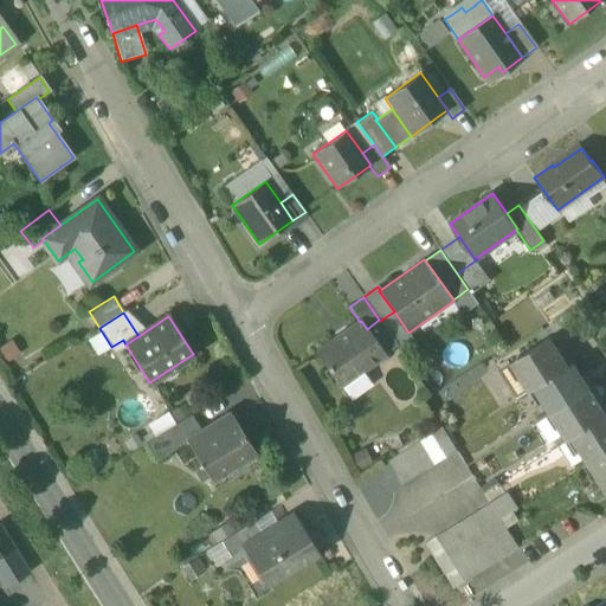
[(380,321),(379,320),(367,329),(385,354),(397,345),(380,321)]
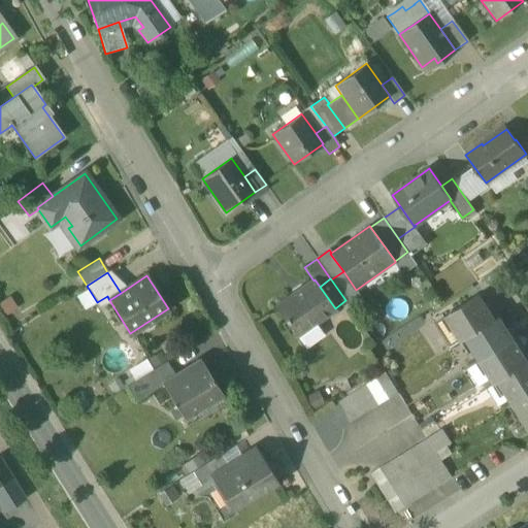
[(287,322),(294,332),(308,322),(310,326),(335,308),(320,287),(315,279),(314,281),(275,307),(286,322),(287,322)]
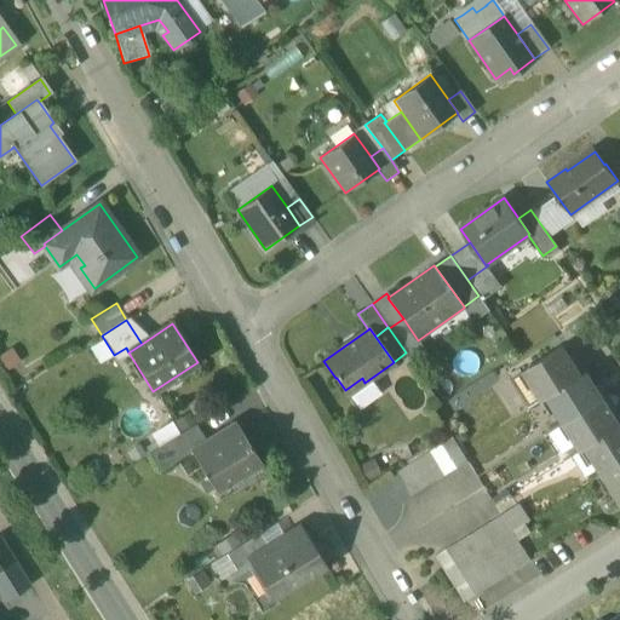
[(545,399),(550,395),(580,377),(562,348),(527,371),(545,399)]
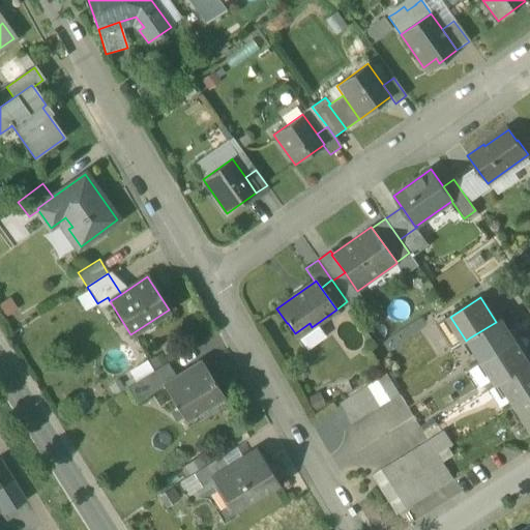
[(470,337),(483,360),(514,342),(500,319),(496,322),(470,337)]
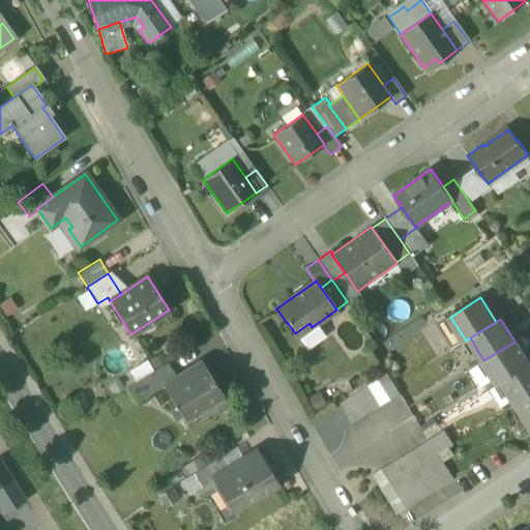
[(310,323),(295,333),(298,337),(312,327),(310,323)]
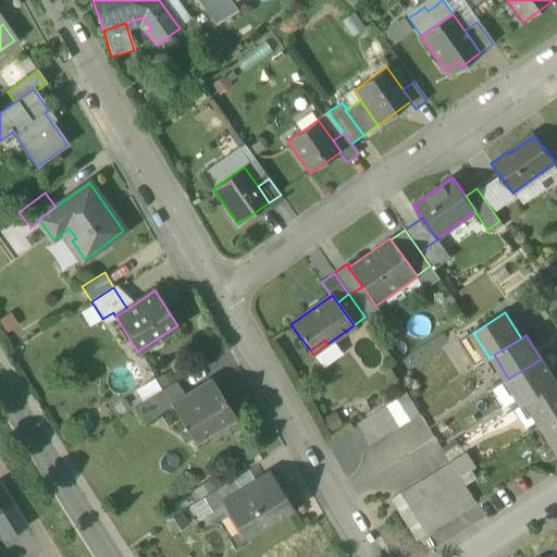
[(523,403),(528,400),(556,383),(541,359),(508,379),(523,403)]
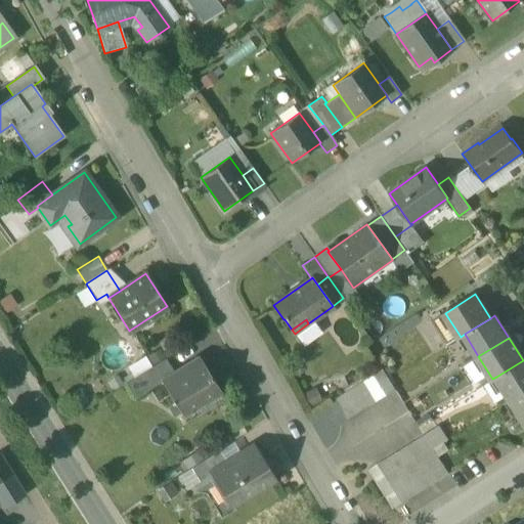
[(161,381),(179,410),(202,397),(204,401),(220,391),(199,357),(174,373),(161,381)]
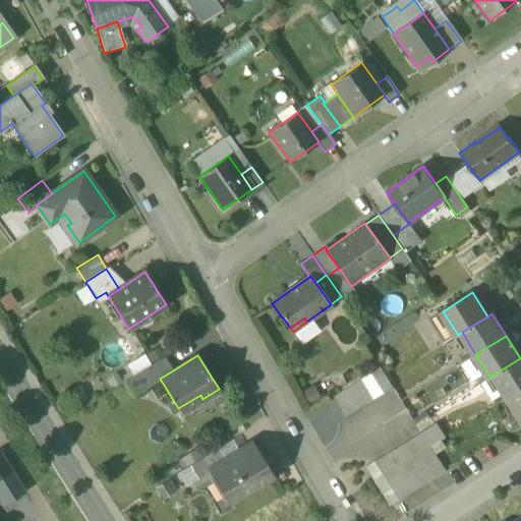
[(139,372),(148,386),(160,379),(173,370),(165,357),(139,372)]
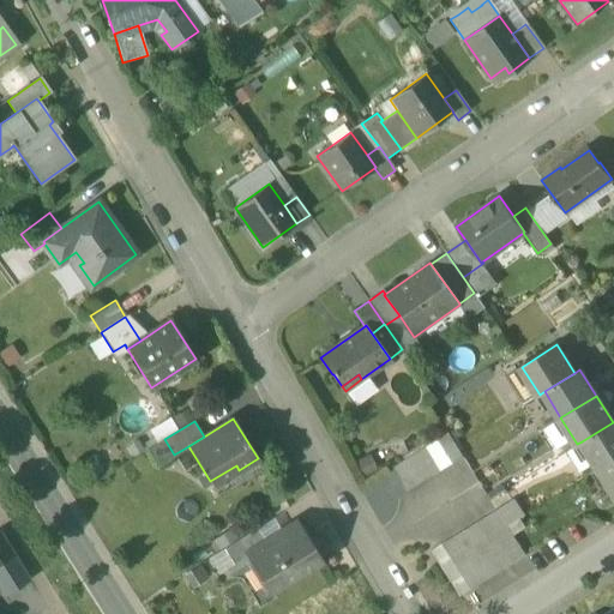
[(582,441),(599,468),(613,457),(613,421),(613,422),(582,441)]
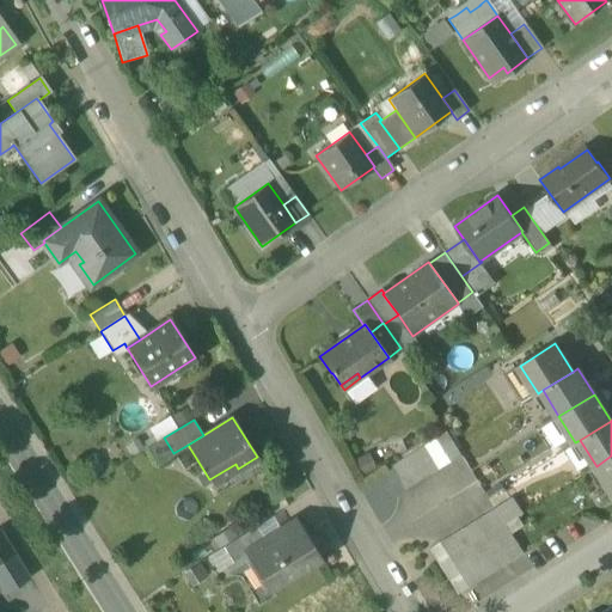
[(446,433),(435,440),(450,463),(460,456),(457,450),(454,446),(446,433)]
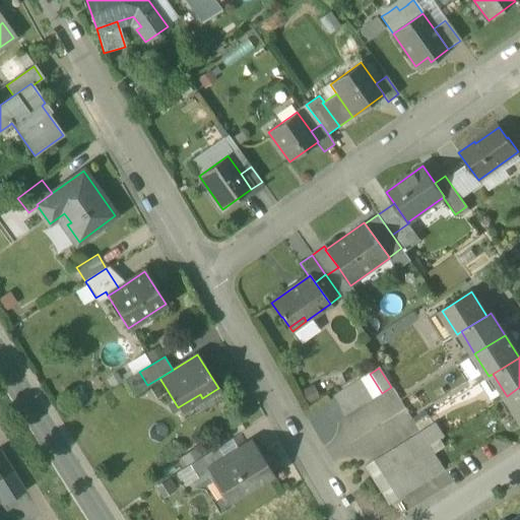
[(373,399),(382,393),(370,374),(361,379),(373,399)]
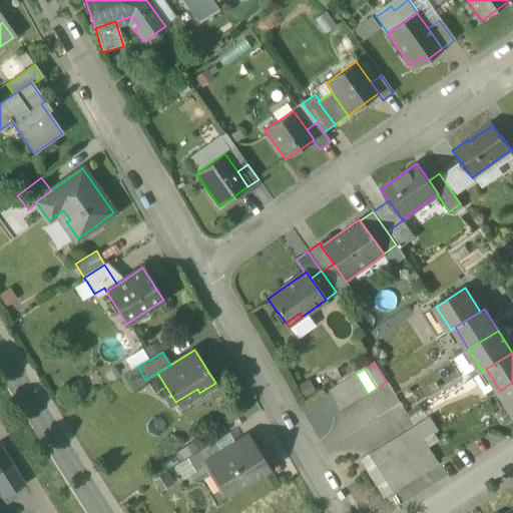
[(359,399),(368,394),(356,374),(347,380),(359,399)]
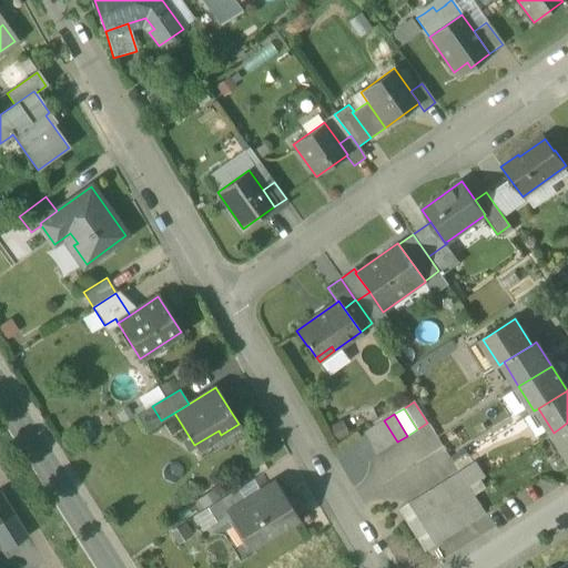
[(387,448),(397,442),(384,421),(374,427),(387,448)]
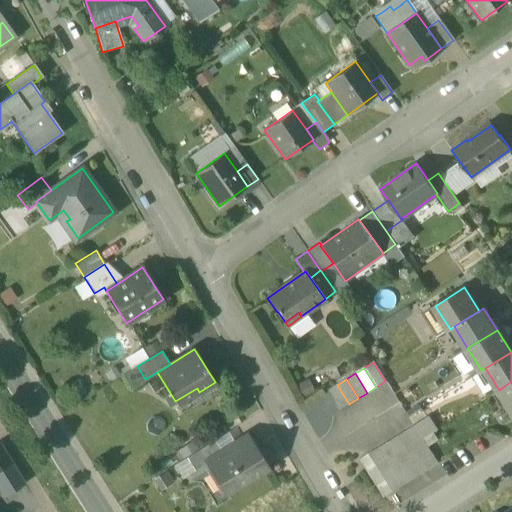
[(511,381),(499,390),(511,410),(511,381)]
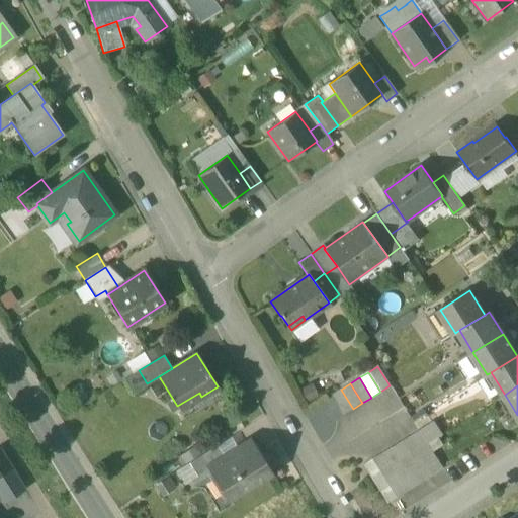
[(344,415),(353,409),(341,390),(332,395),(344,415)]
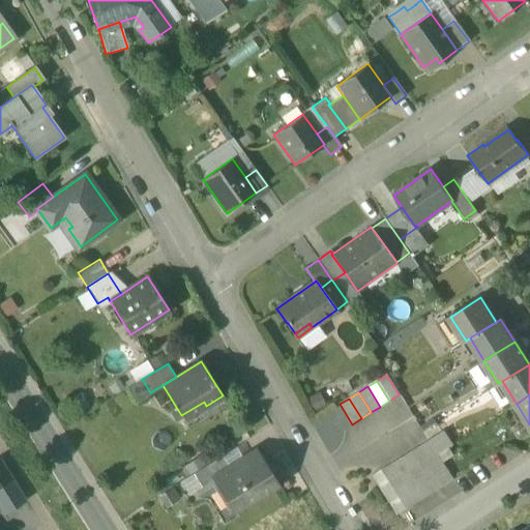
[(343,431),(352,424),(340,404),(330,410),(343,431)]
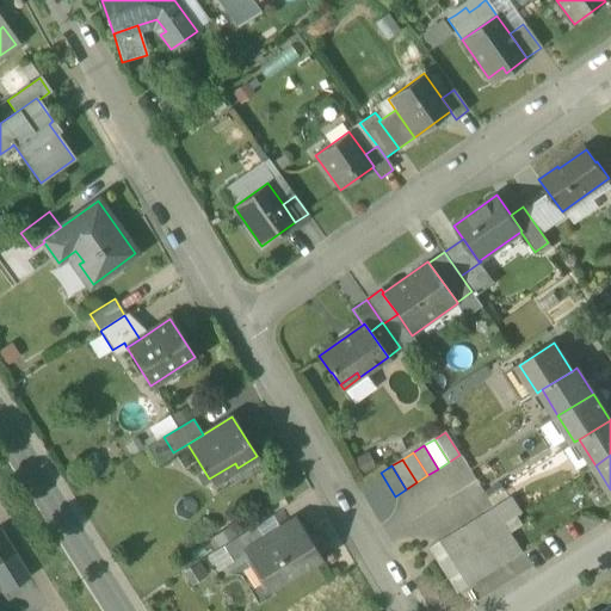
[(493,507),(504,523),(523,511),(513,495),(493,507)]
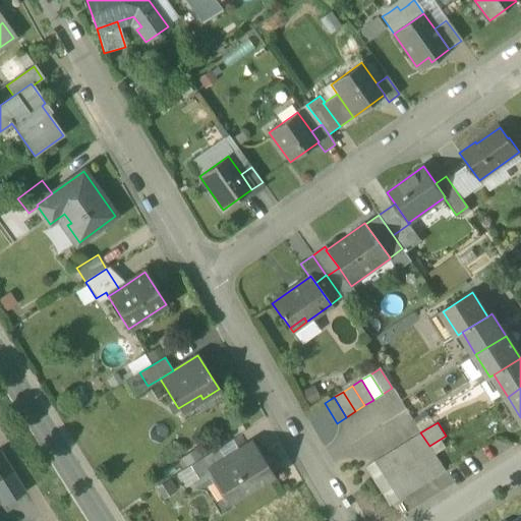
[(420,432),(411,439),(423,458),(432,452),(429,446),(420,432)]
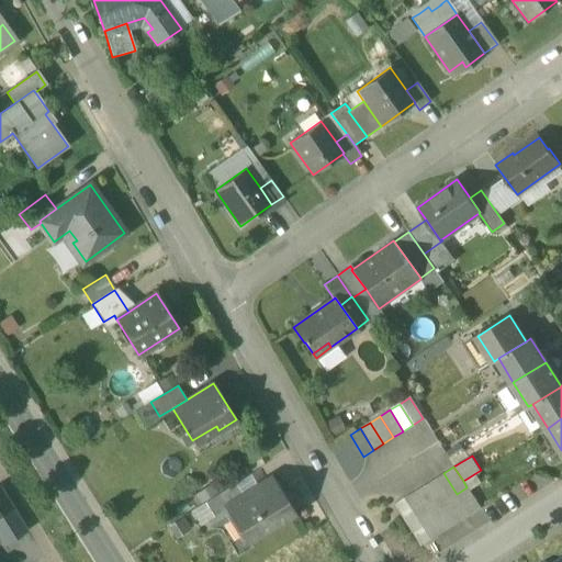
[(447,501),(457,494),(444,473),(434,480),(447,501)]
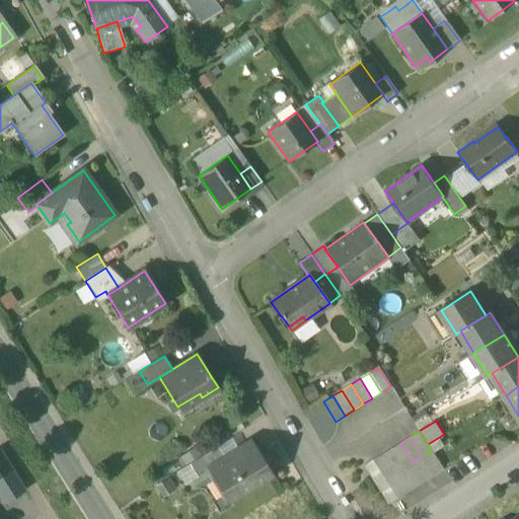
[(226,441),(216,447),(223,459),(233,453),(226,441)]
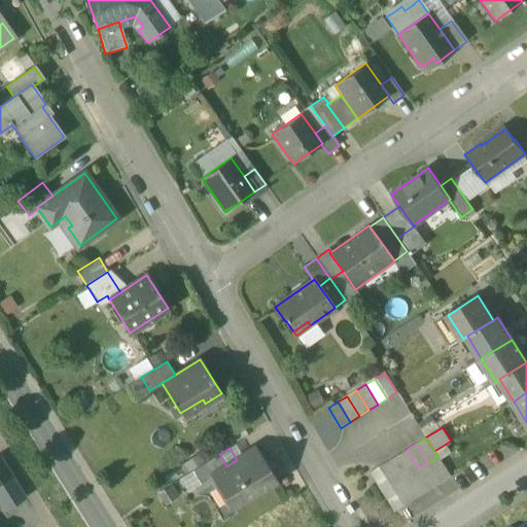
[(212,478),(232,510),(275,482),(254,449),(237,460),(226,466),(211,476),(212,478)]
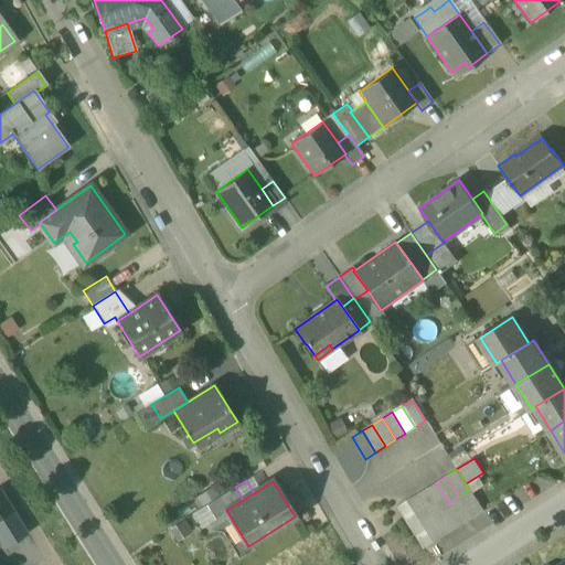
[(439,509),(449,503),(436,482),(426,488),(439,509)]
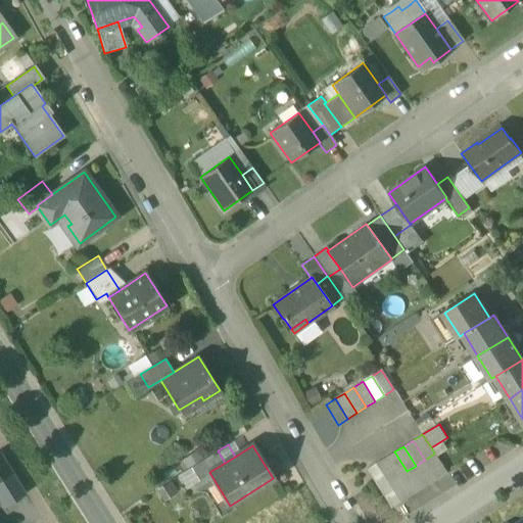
[(209,472),(225,463),(218,450),(189,469),(197,482),(210,474),(209,472)]
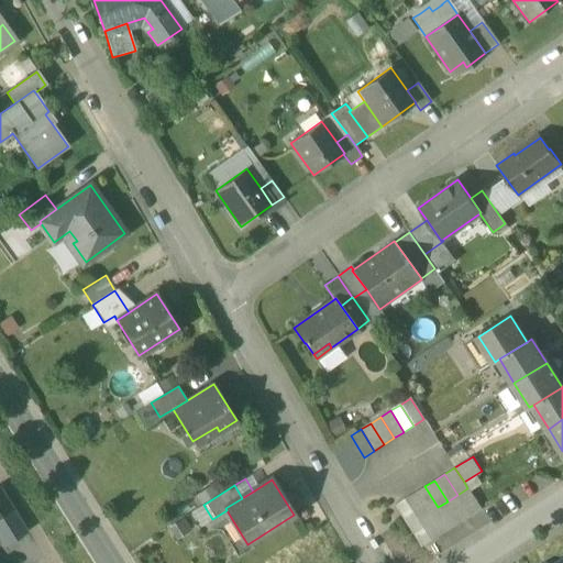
[(428,514),(438,507),(424,486),(415,493),(428,514)]
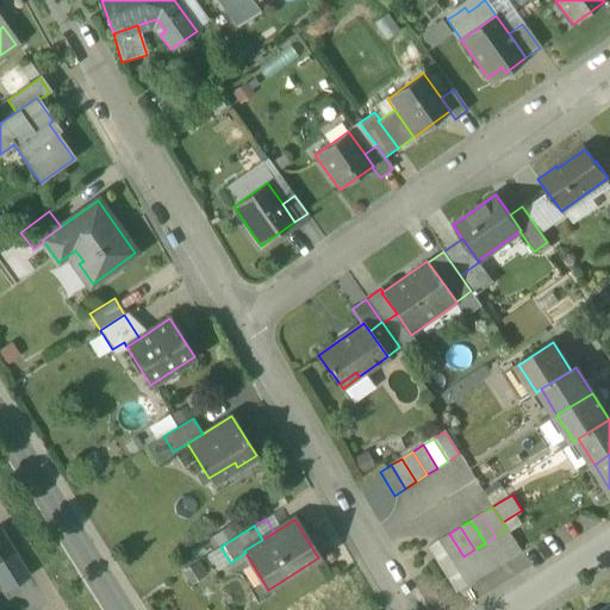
[(506,529),(496,536),(510,559),(521,552),(506,529)]
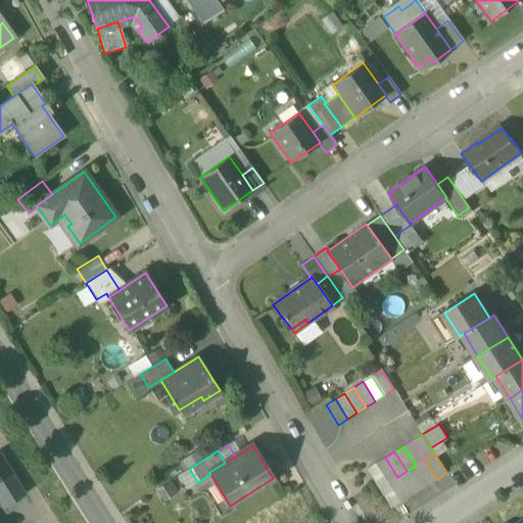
[(0,481),(11,474),(0,455),(0,481)]
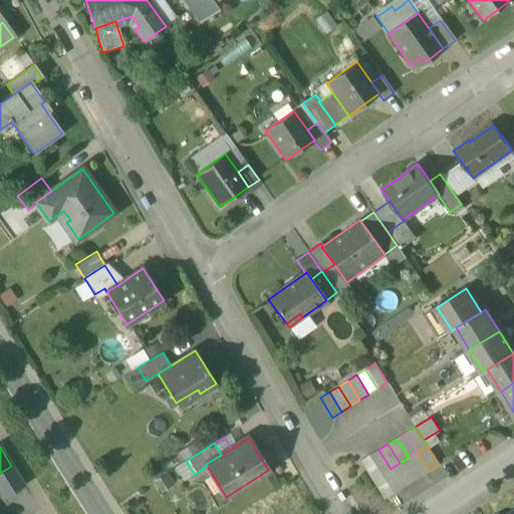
[(381,475),(391,469),(378,450),(369,455),(381,475)]
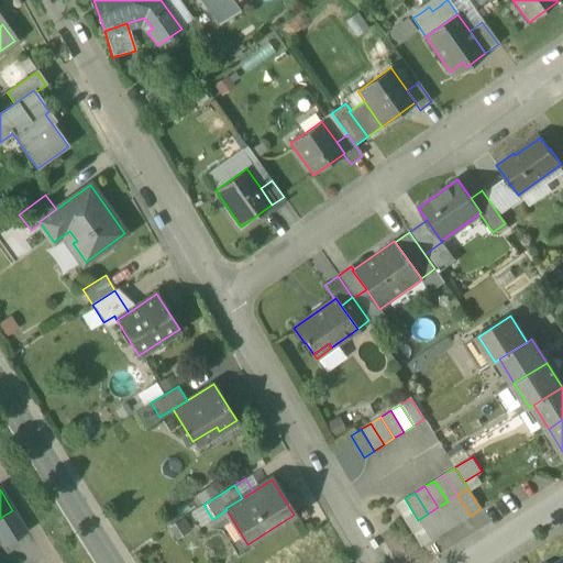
[(457,495),(448,501),(461,522),(471,516),(457,495)]
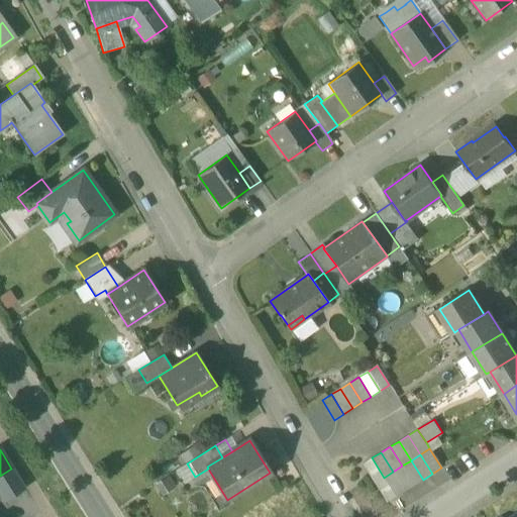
[(374,484),(384,478),(372,457),(362,464),(374,484)]
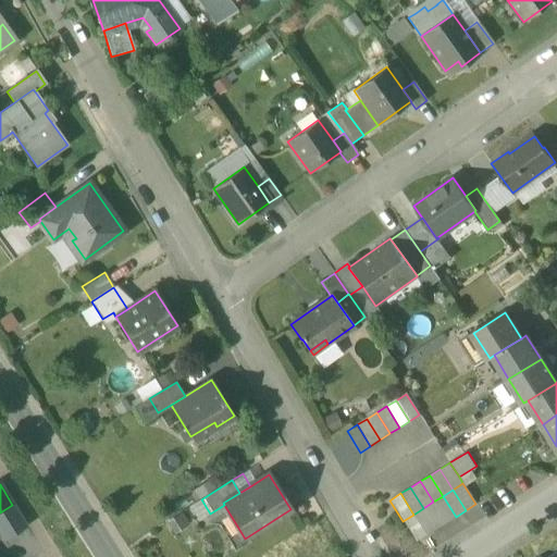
[(443,496),(433,502),(446,523),(456,517),(443,496)]
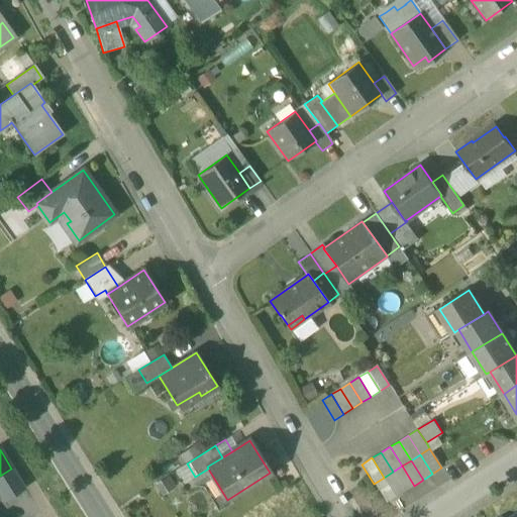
[(402,466),(393,472),(405,491),(414,486),(402,466)]
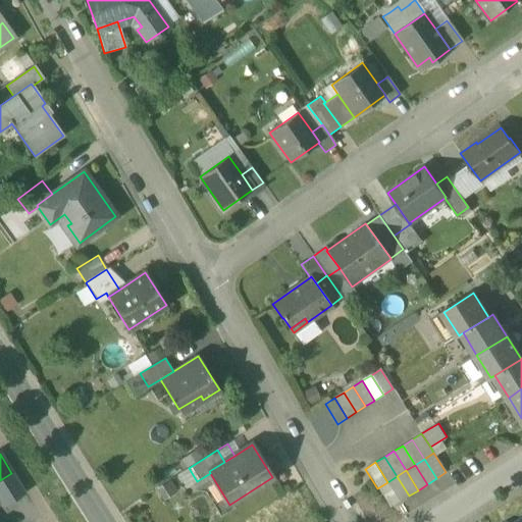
[(11,473),(0,480),(0,501),(4,507),(24,494),(11,473)]
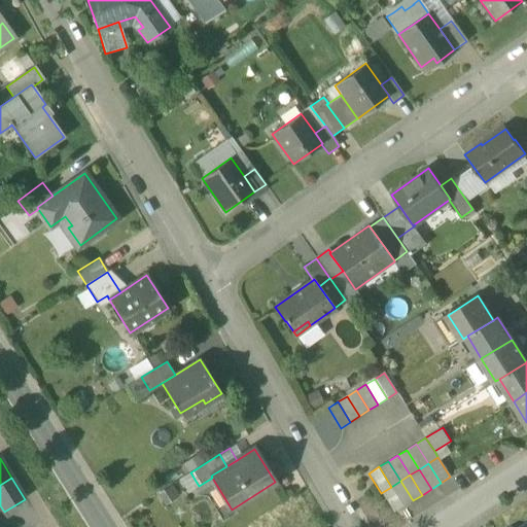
[(400,481),(391,487),(403,506),(413,500),(400,481)]
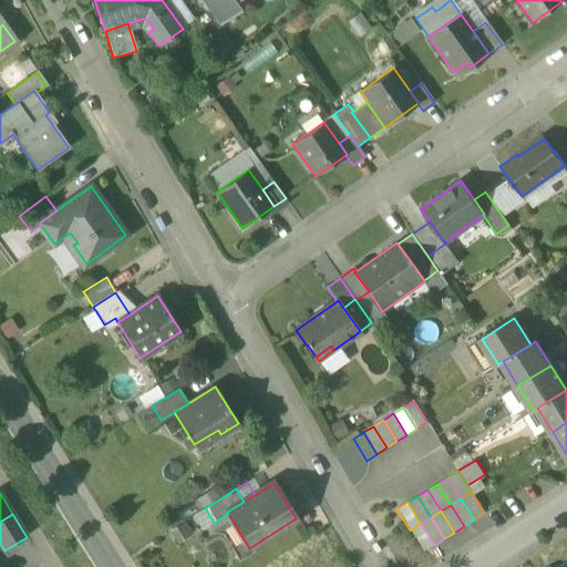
[(424,552),(434,545),(421,524),(410,531),(424,552)]
